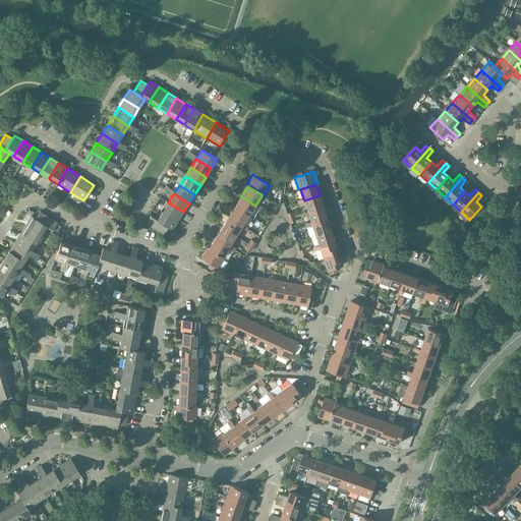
[(307,212),(324,207),(320,195),(304,200),(304,203),(307,212)]
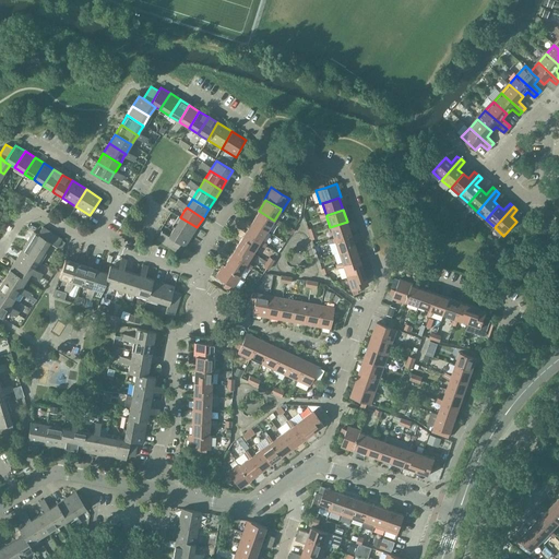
[(259,211),(252,222),(266,232),(273,222),(274,221),(259,211)]
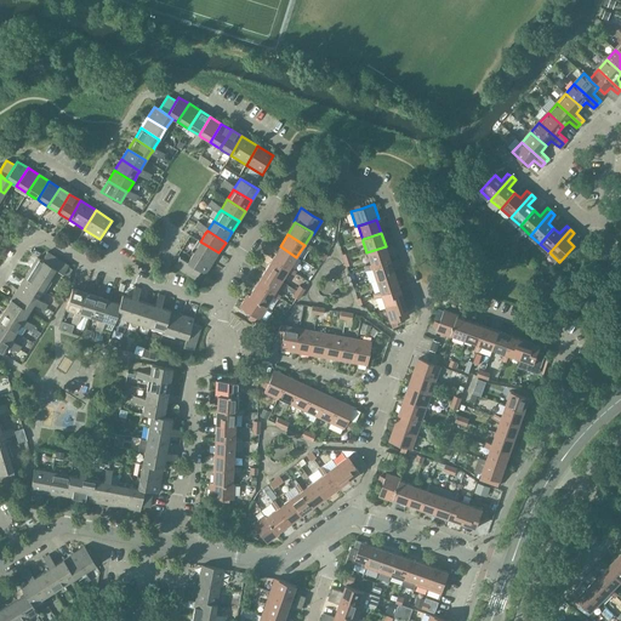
[(218,252),(200,241),(194,251),(212,263),(218,252)]
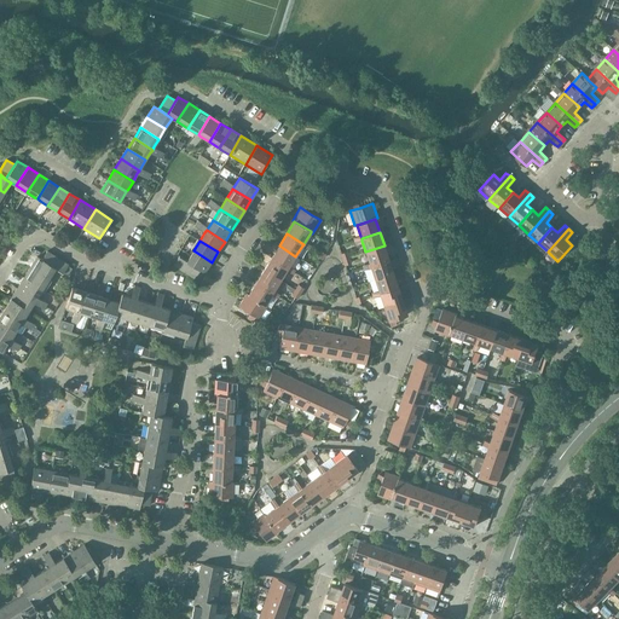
[(279,246),(271,258),(288,268),(289,266),(295,256),(279,246)]
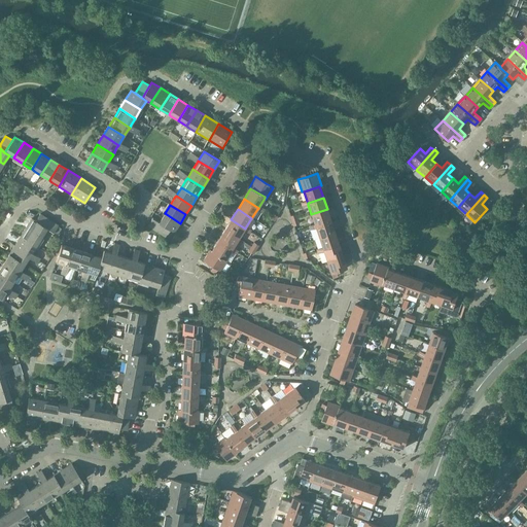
[(315,224),(315,226),(330,221),(327,209),(311,214),(315,224)]
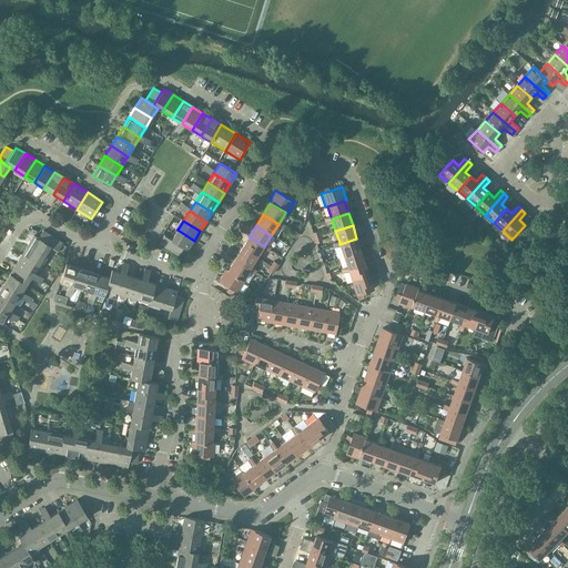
[(22,255),(39,265),(50,247),(58,252),(63,243),(43,231),(39,239),(34,235),(22,255)]
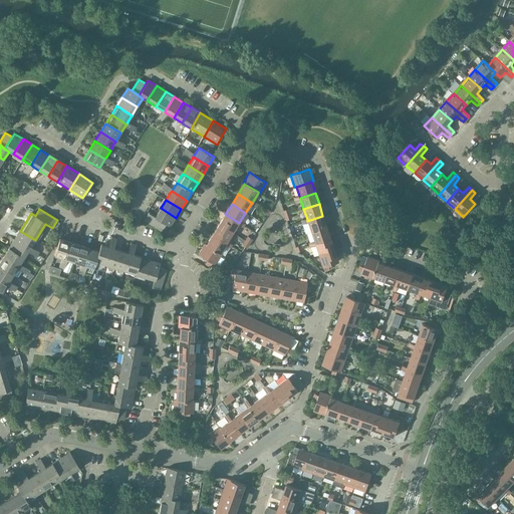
[(176,218),(161,209),(156,217),(149,213),(144,220),(162,232),(166,225),(170,227),(176,218)]
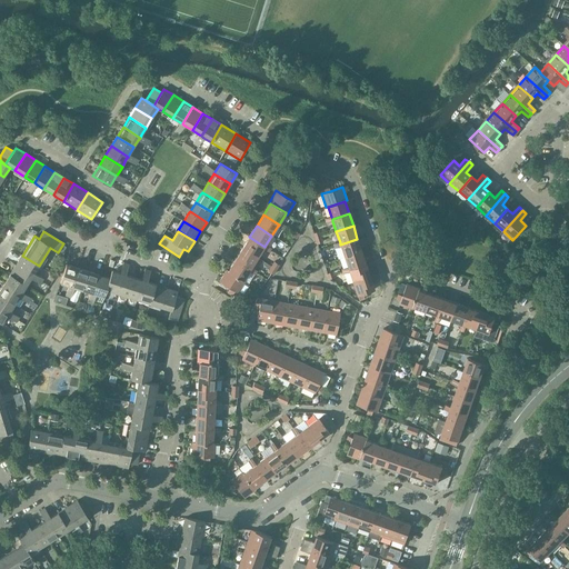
[(249,237),(242,249),(258,258),(263,249),(265,247),(249,237)]
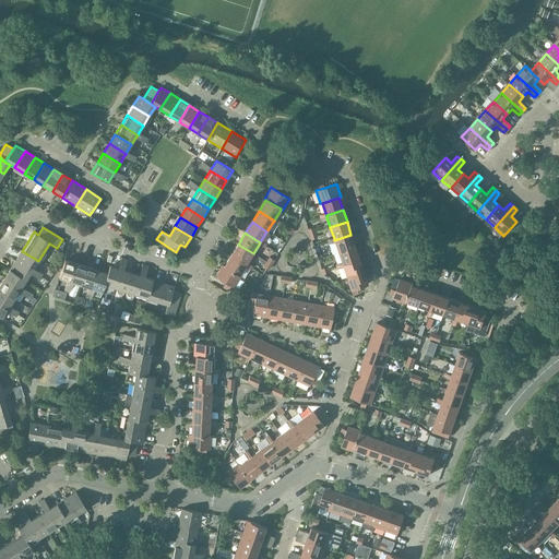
[(339,252),(355,247),(351,235),(334,240),(335,242),(339,252)]
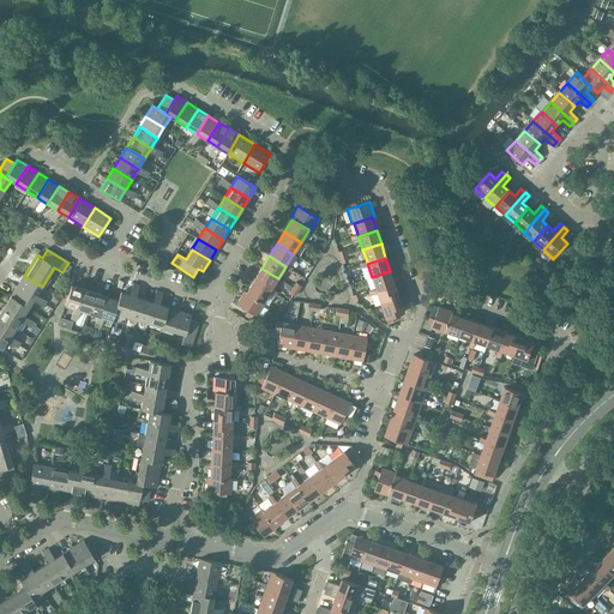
[(262,269),(254,281),(270,290),(271,289),(278,278),(262,269)]
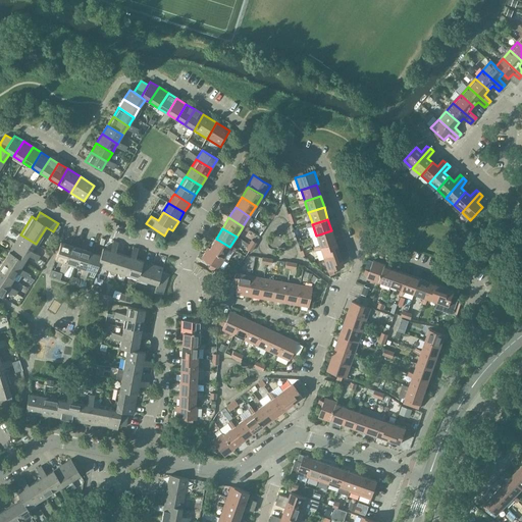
[(319,246),(320,248),(335,242),(331,230),(316,236),(319,246)]
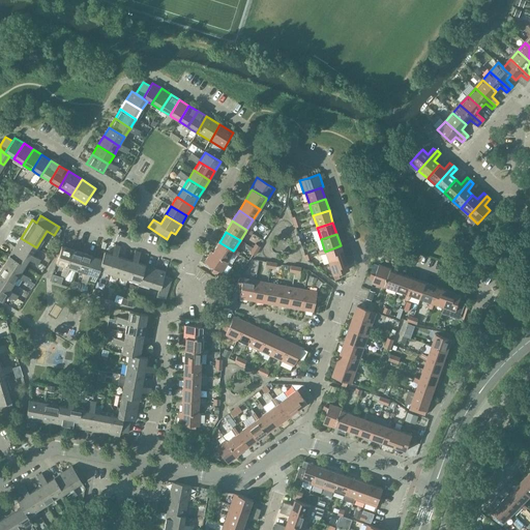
[(21,238),(15,247),(30,257),(32,255),(36,247),(21,238)]
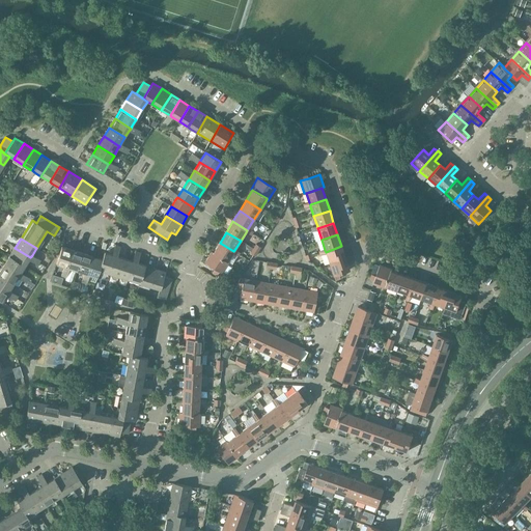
[(233,251),(220,243),(214,253),(213,253),(227,262),(227,261),(232,253),(233,251)]
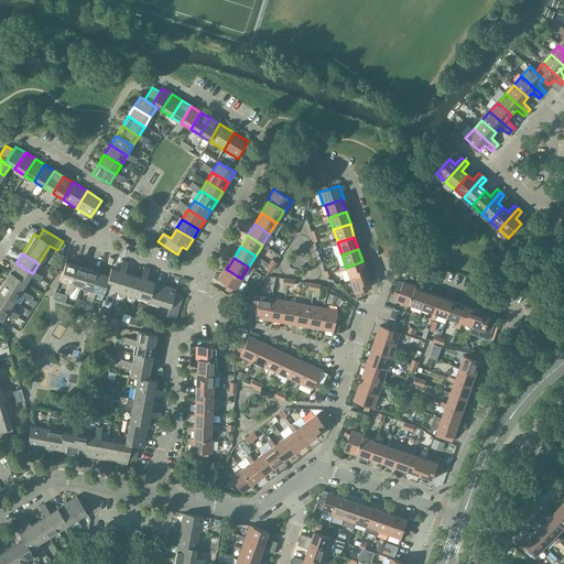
[(119,271),(122,272),(125,272),(128,262),(122,260),(119,271)]
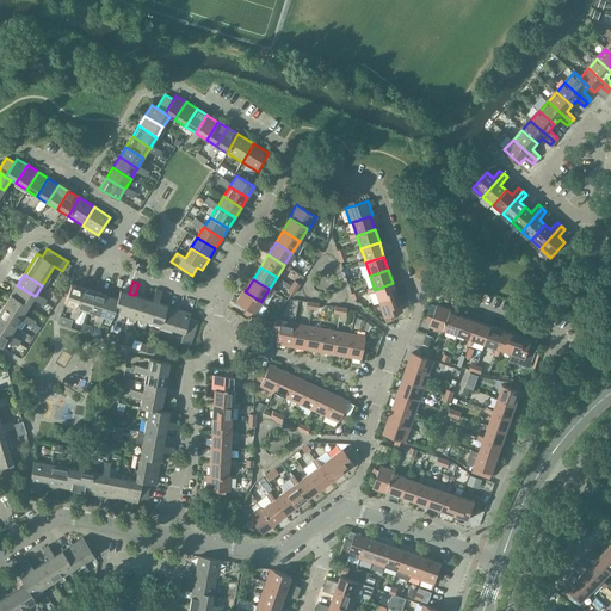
[(375,292),(380,303),(397,297),(393,283),(375,290),(375,292)]
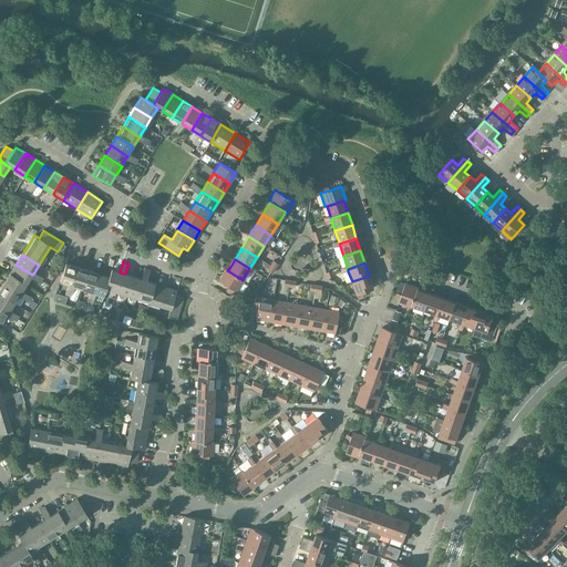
[(69,285),(71,286),(78,267),(66,264),(60,282),(69,285)]
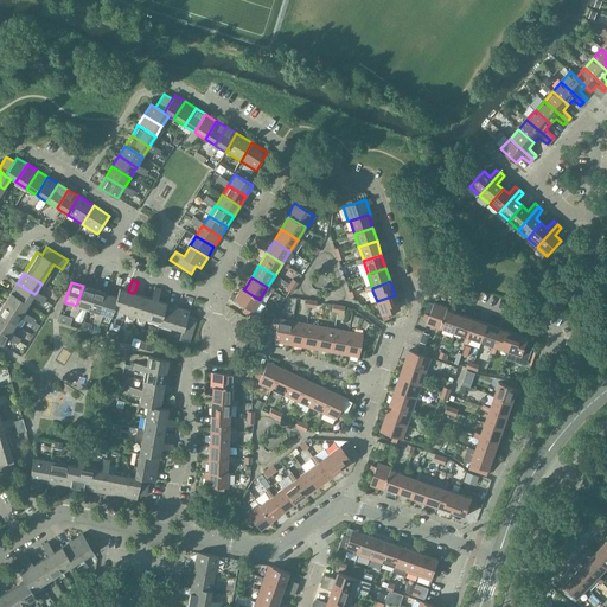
[(17,283),(11,293),(29,305),(33,296),(34,294),(17,283)]
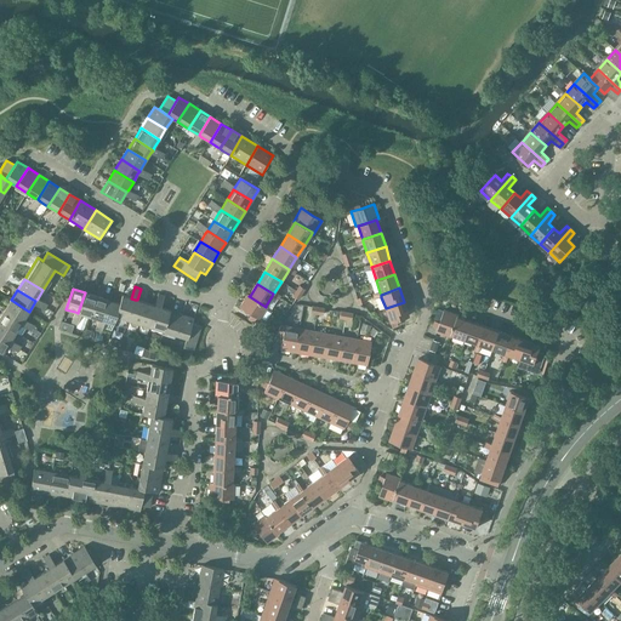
[(96,296),(85,292),(78,313),(81,314),(90,317),(96,296)]
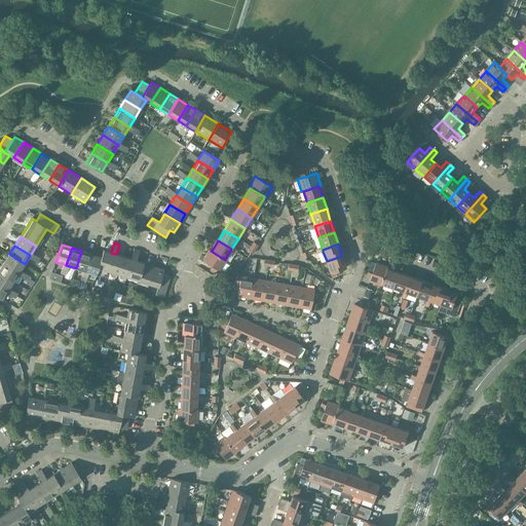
[(132,259),(134,260),(137,261),(140,251),(135,249),(132,259)]
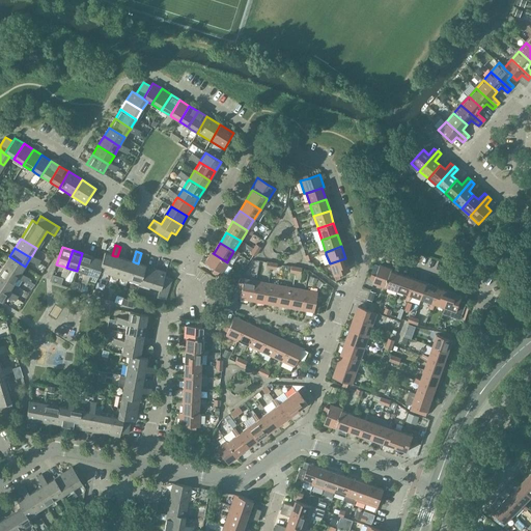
[(100,271),(109,274),(115,256),(112,255),(105,252),(102,259),(103,259),(100,270),(100,271)]
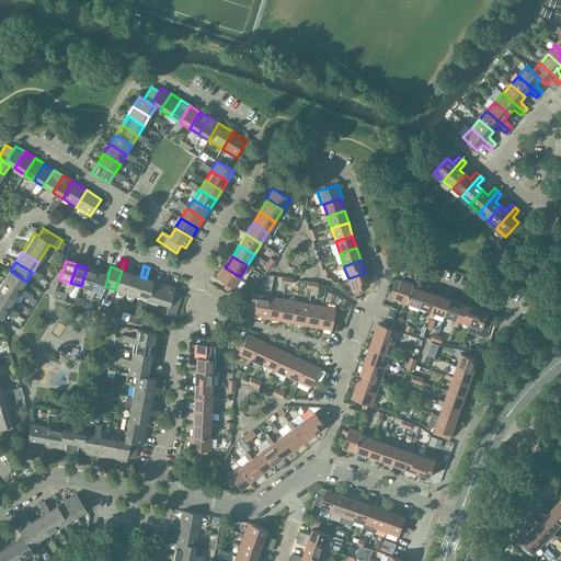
[(227,285),(231,287),(235,289),(242,277),(240,276),(240,277),(225,267),(226,267),(224,266),(216,277),(227,285)]
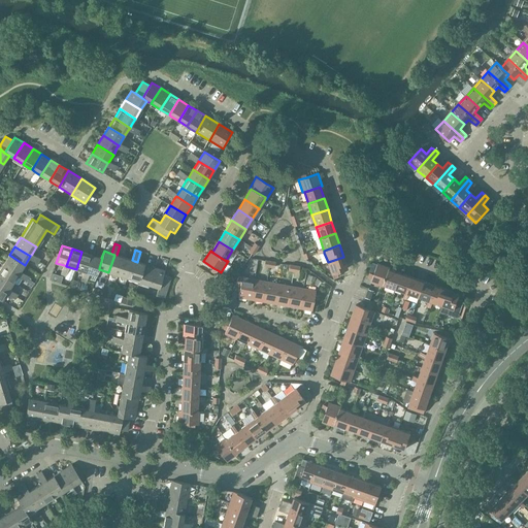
[(84,271),(87,272),(92,255),(81,252),(76,269),(84,271)]
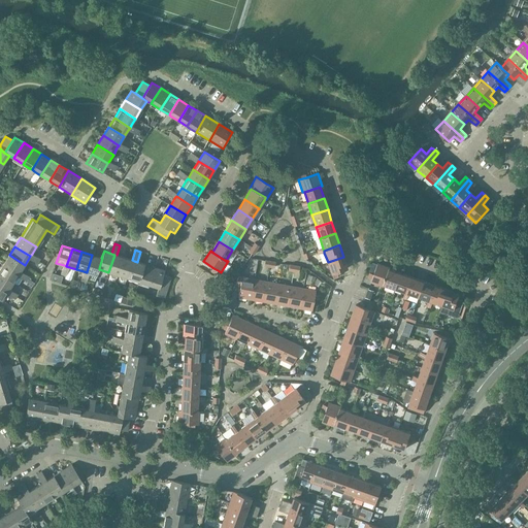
[(9,255),(3,264),(20,273),(21,271),(25,265),(9,255)]
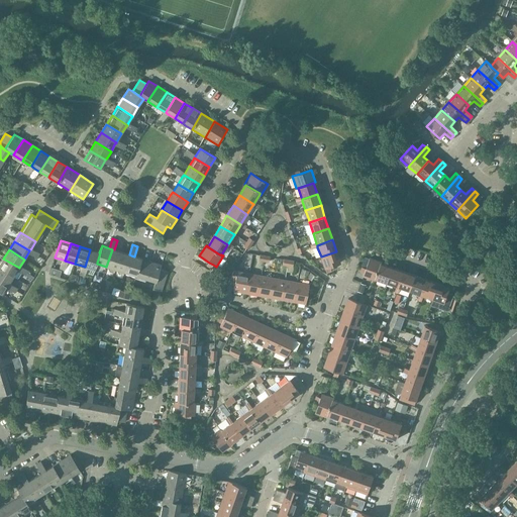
[(95,270),(97,264),(97,263),(100,252),(99,252),(90,249),(85,267),(87,268),(95,270)]
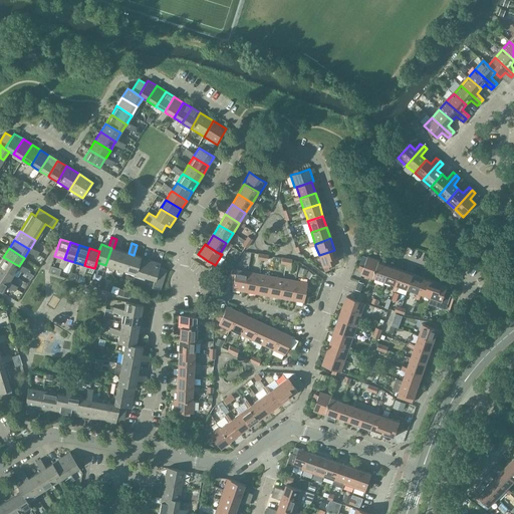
[(111,248),(105,265),(115,268),(120,251),(113,248),(111,248)]
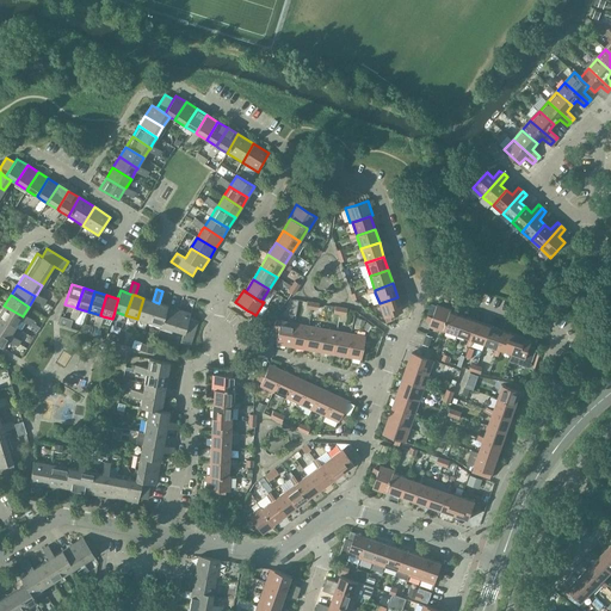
[(397,297),(380,303),(383,318),(390,315),(402,312),(397,297)]
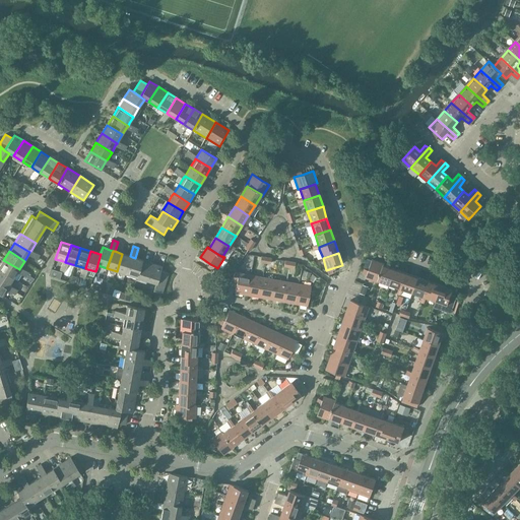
[(117,271),(127,274),(132,257),(130,256),(122,254),(117,271)]
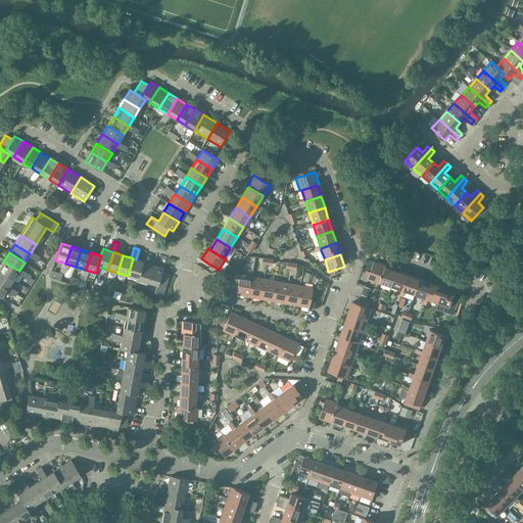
[(128,276),(137,279),(143,262),(136,259),(133,258),(128,276)]
